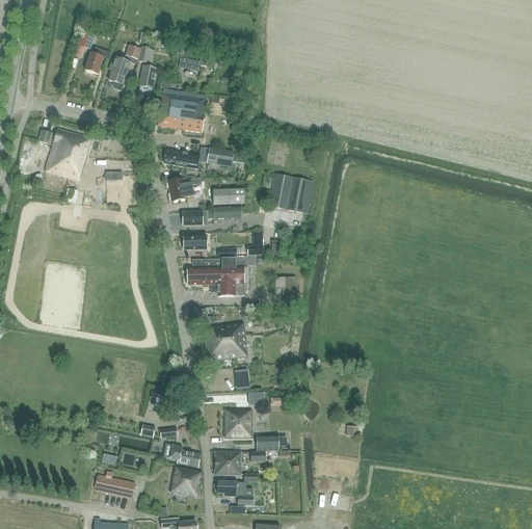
[(95,33),(82,29),(78,44),(90,47),(95,33)]
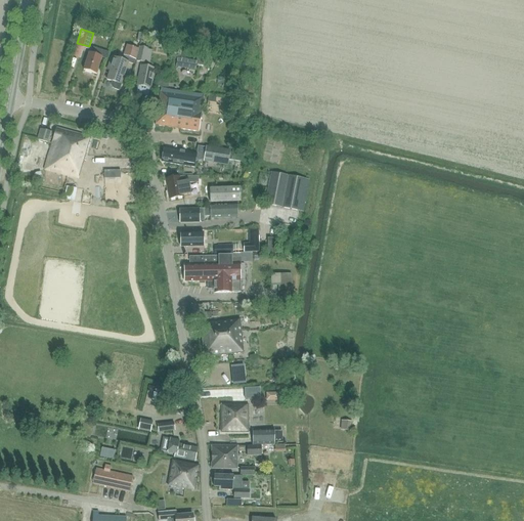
[(120,88),(128,60),(134,62),(139,46),(127,42),(122,58),(112,54),(108,63),(111,64),(106,78),(111,79),(111,81),(111,83),(112,85),(114,86),(120,88)]
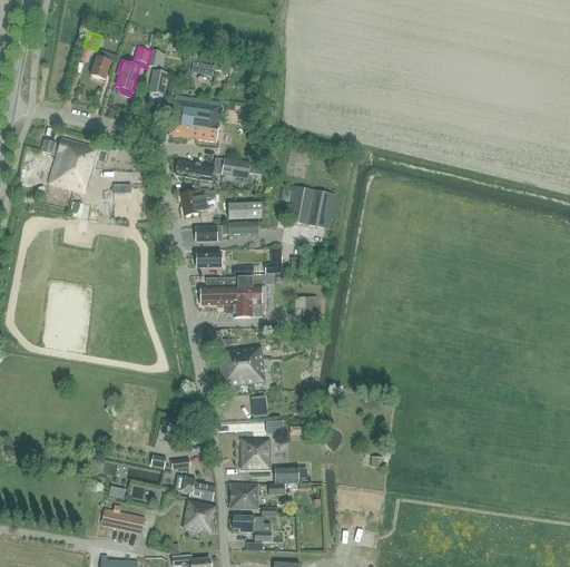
[(158,67),(163,50),(151,48),(148,65),(158,67)]
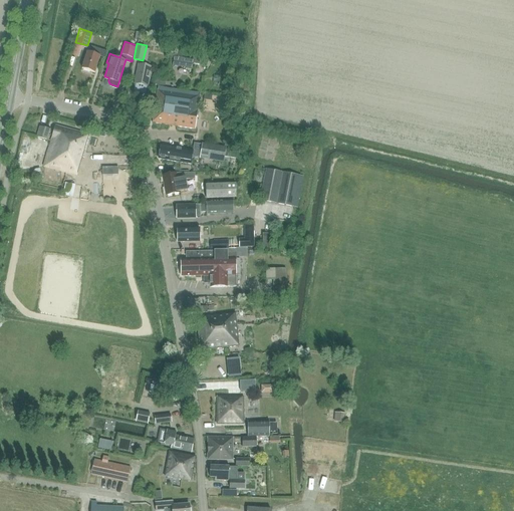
[(103,55),(105,49),(92,45),(90,50),(87,49),(81,66),(94,70),(99,53),(103,55)]
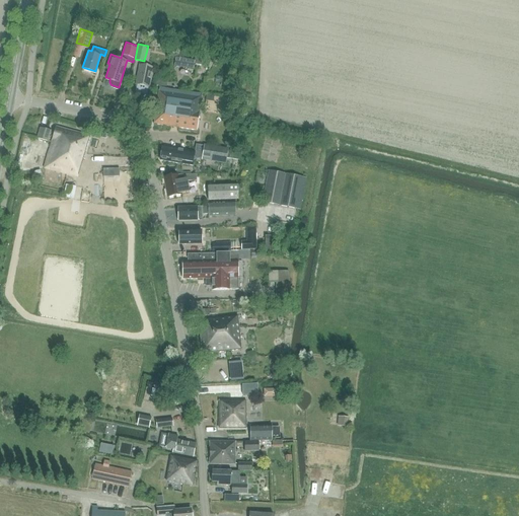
[(203,54),(201,62),(208,64),(210,55),(203,54)]
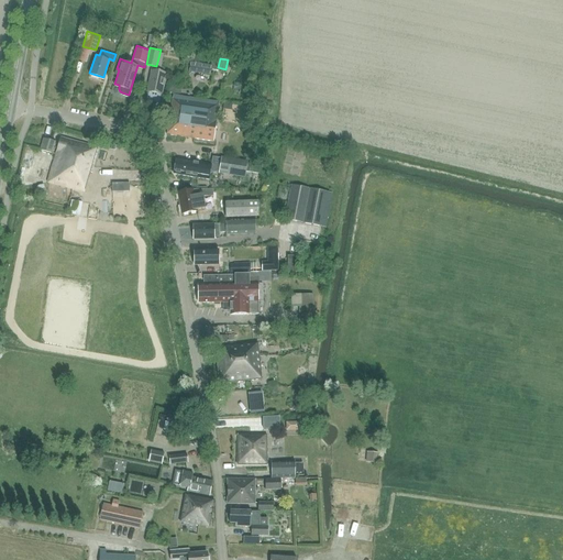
[(166,70),(152,68),(147,89),(146,98),(159,101),(161,92),(162,92),(166,70)]
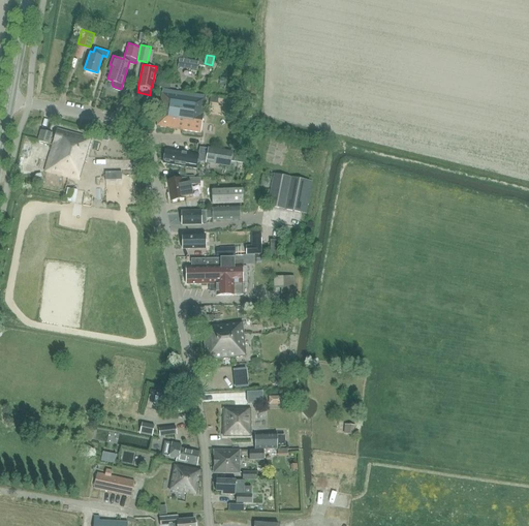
[(201,129),(207,93),(162,87),(157,124),(201,129)]
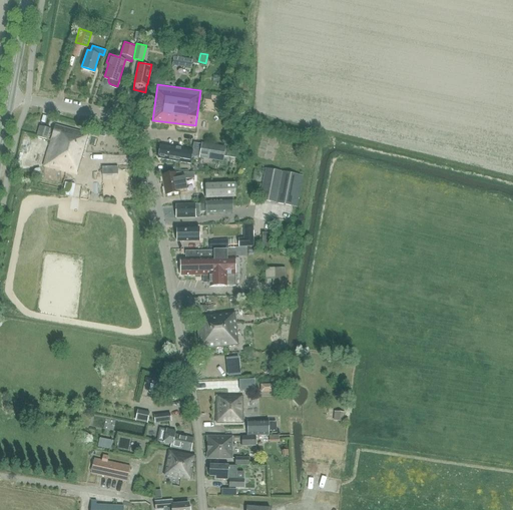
[(47,138),(51,125),(41,122),(37,135),(47,138)]
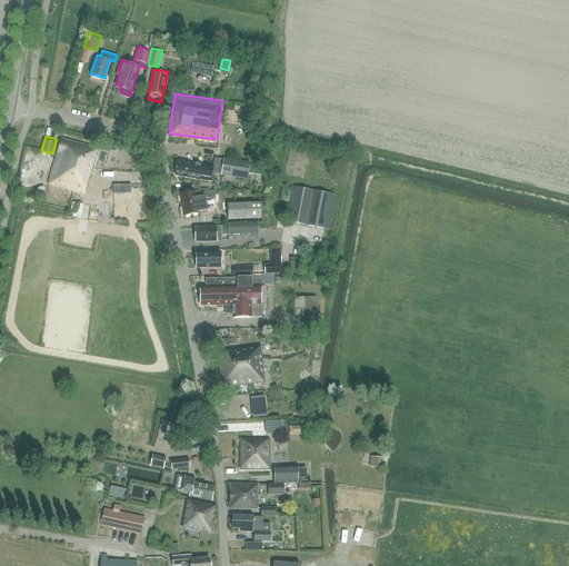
[(85,194),(98,148),(61,137),(48,182),(85,194)]
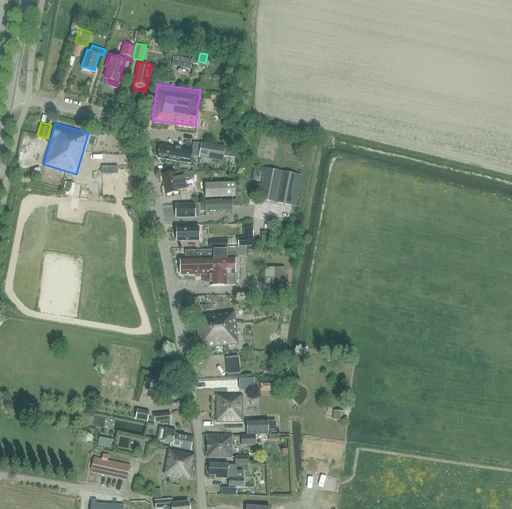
[(225,144),(201,140),(199,155),(223,159),(224,154),(225,144)]
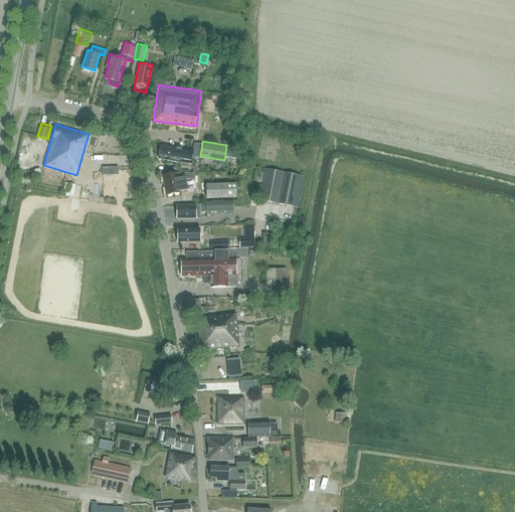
[(158,156),(191,162),(193,150),(160,144),(158,156)]
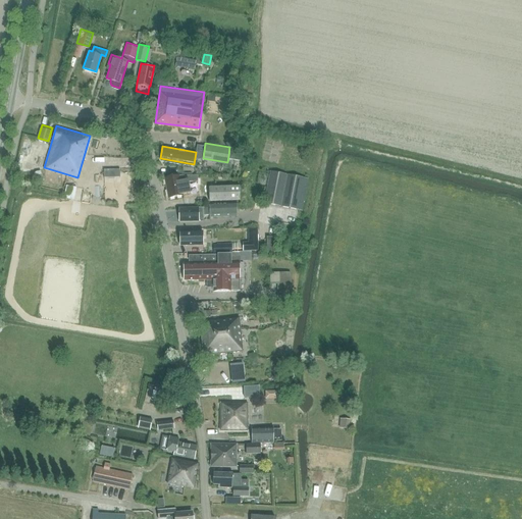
[(228,157),(243,159),(245,150),(229,147),(228,157)]
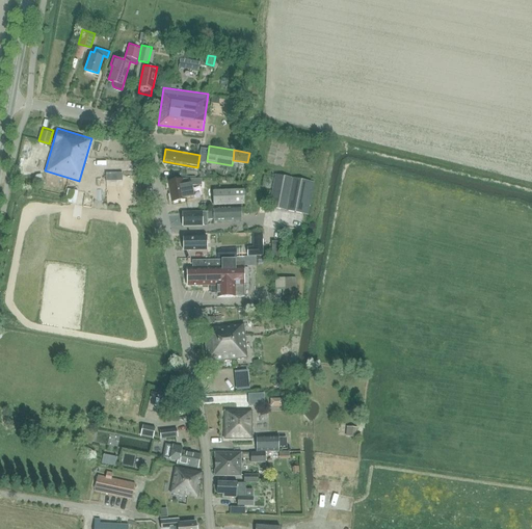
[(303,212),(310,180),(275,174),(269,205),(303,212)]
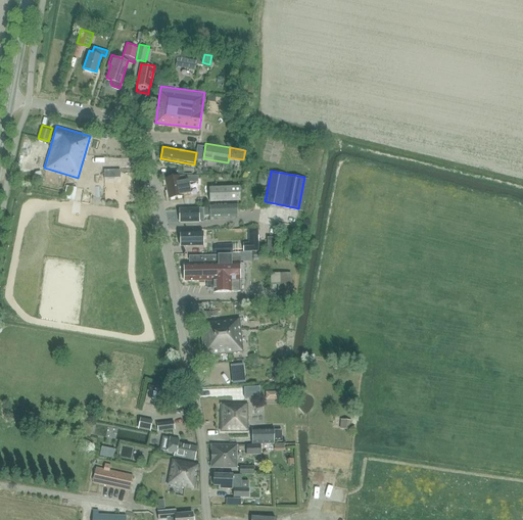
[(180,174),(164,177),(169,196),(184,193),(183,192),(191,191),(189,180),(189,178),(181,179),(180,174)]
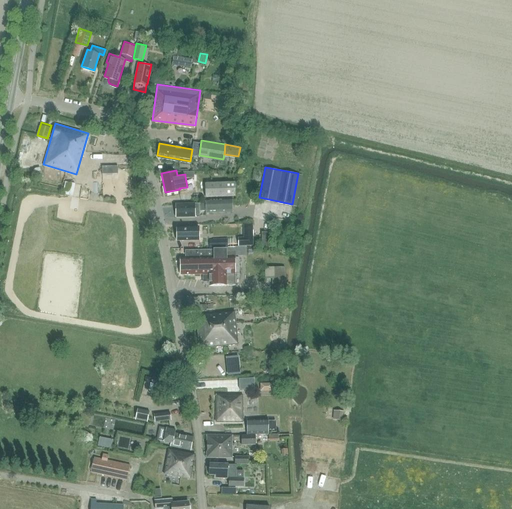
[(235,194),(235,180),(205,181),(205,195),(235,194)]
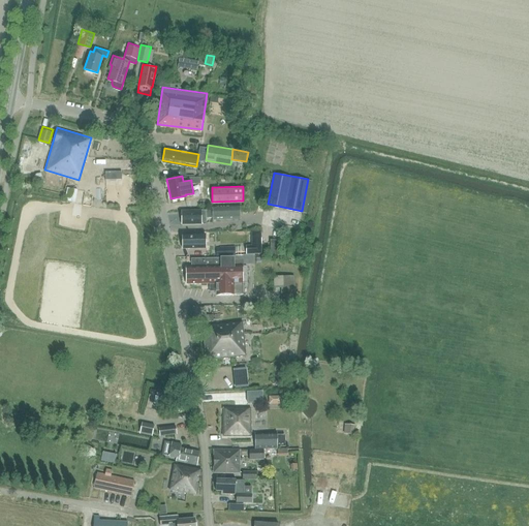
[(212,218),(240,217),(239,204),(214,205),(214,209),(182,210),(182,222),(199,221),(200,219),(205,219),(205,215),(212,215),(212,218)]
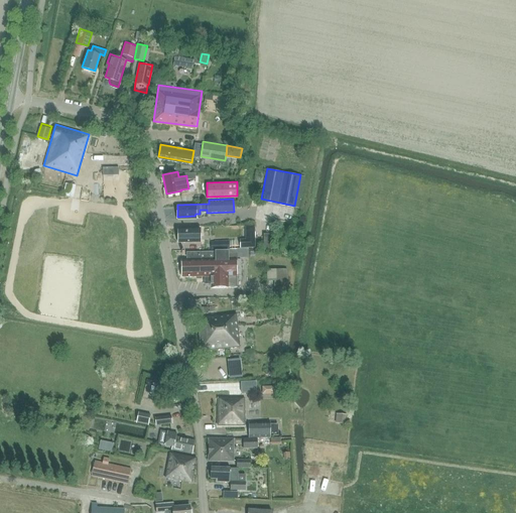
[(245,238),(240,238),(240,246),(248,246),(255,246),(255,225),(245,225),(245,238)]
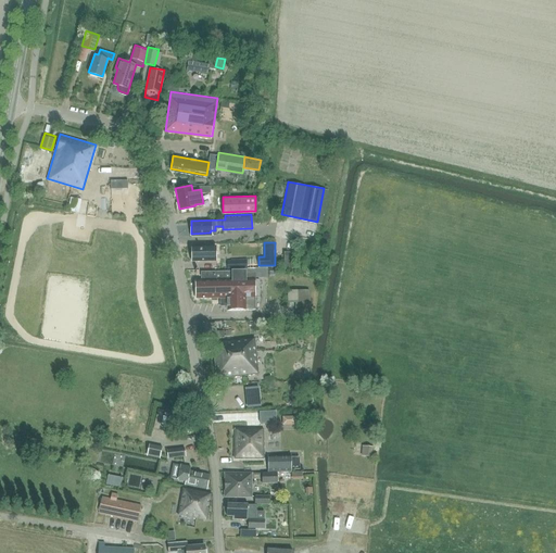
[(191,260),(216,260),(216,243),(191,244),(191,260)]
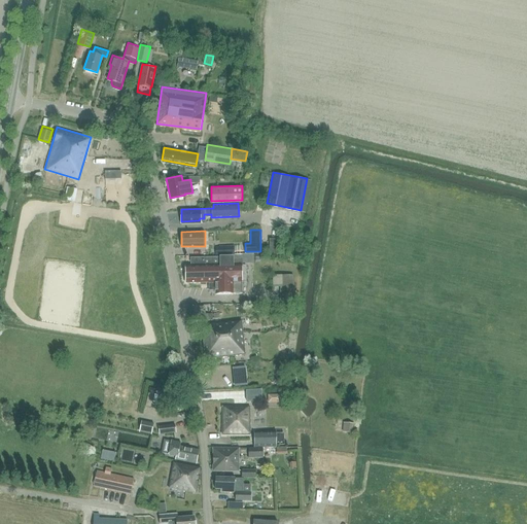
[(233,243),(215,244),(215,253),(233,253),(234,252),(233,243)]
